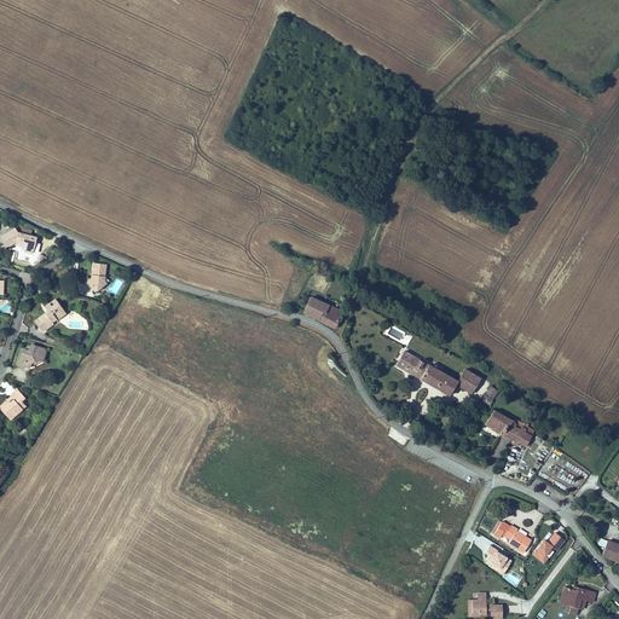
[(38,237),(22,233),(22,236),(17,235),(17,232),(17,231),(3,238),(9,249),(19,243),(27,244),(25,249),(33,252),(38,237)]
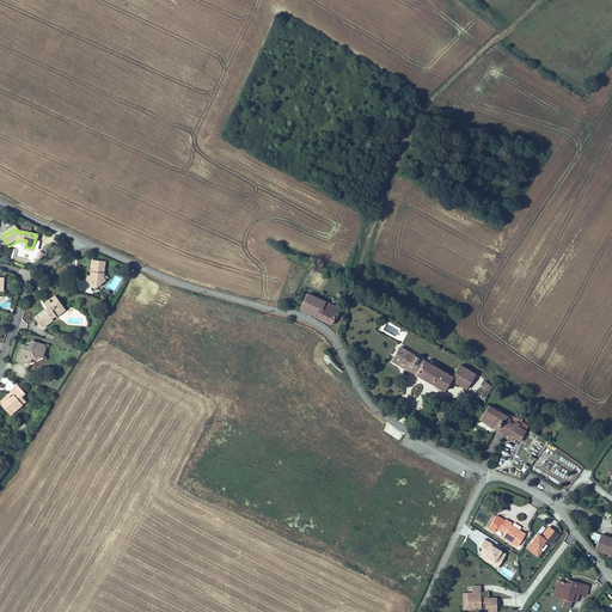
[(104,262),(91,261),(90,274),(92,274),(92,277),(90,279),(86,281),(91,286),(95,286),(98,288),(106,281),(102,277),(103,276),(104,262)]
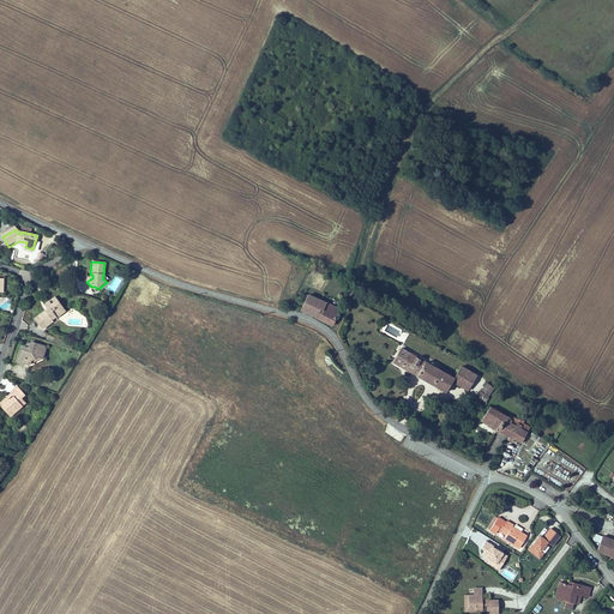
[(312,315),(319,300),(306,294),(299,309),(312,315)]
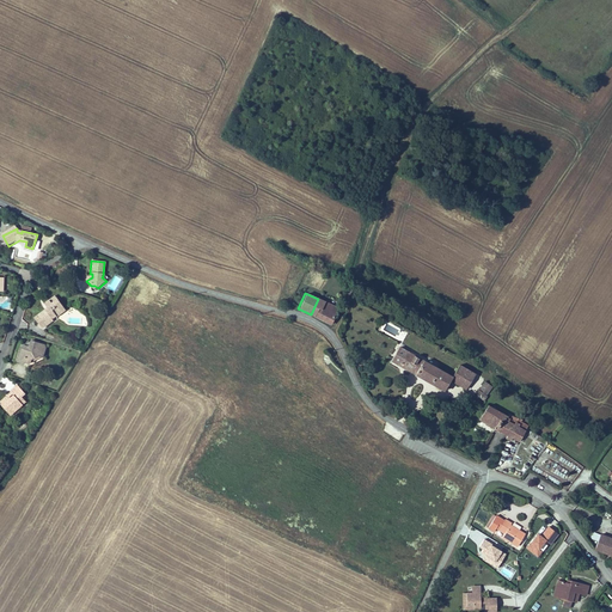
[(331,324),(337,308),(318,299),(311,314),(331,324)]
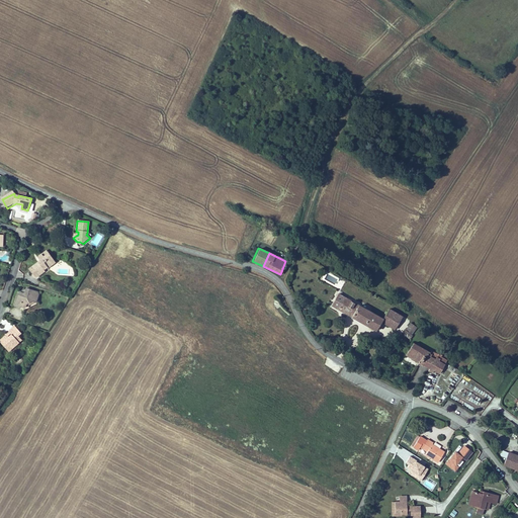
[(38,265),(37,263),(28,269),(34,279),(45,273),(44,271),(42,269),(47,267),(48,269),(56,264),(50,255),(45,259),(42,256),(38,258),(40,262),(41,263),(38,265)]
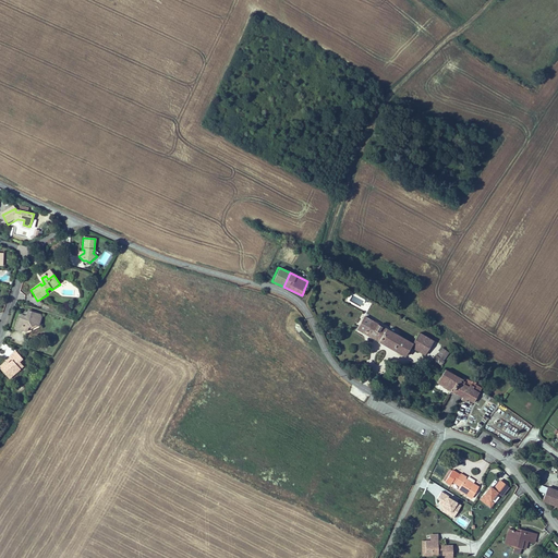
[(24,318),(20,316),(17,323),(14,330),(20,332),(21,331),(25,334),(27,327),(32,325),(37,327),(40,320),(39,316),(27,313),(26,317),(26,319),(24,320),(24,318)]
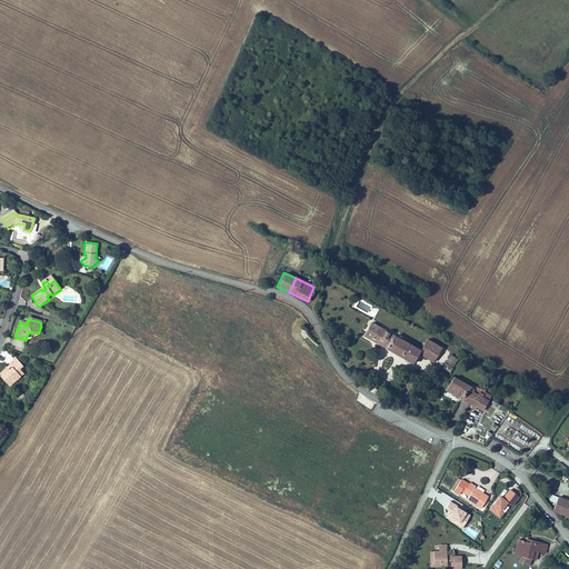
[(422,347),(372,319),(367,331),(375,336),(417,358),(422,347)]
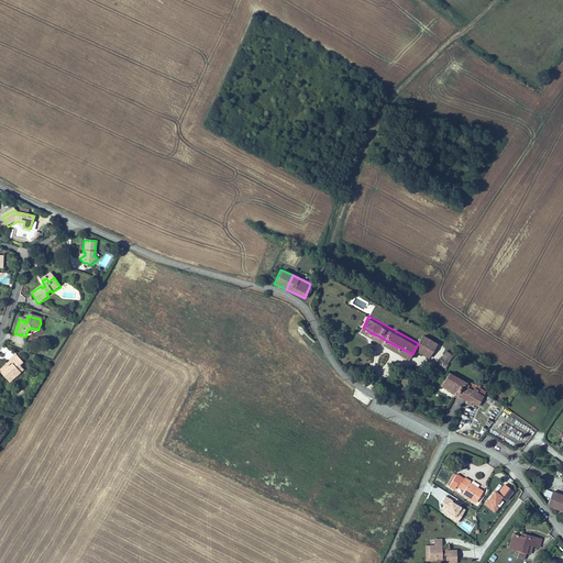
[(424,331),(418,343),(431,350),(438,339),(424,331)]
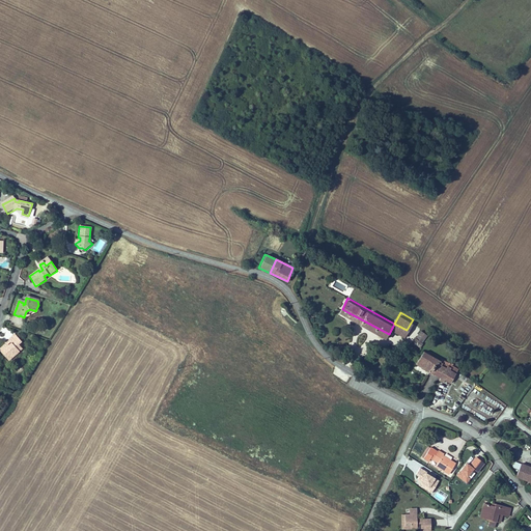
[(416,343),(420,336),(423,338),(429,328),(420,323),(410,339),(416,343)]
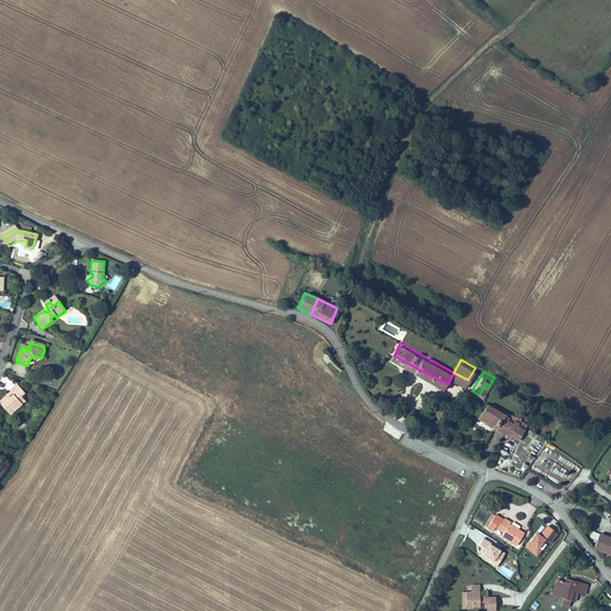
[(0,402),(0,403),(8,415),(13,412),(14,414),(23,407),(20,403),(24,400),(22,397),(25,395),(18,387),(11,393),(14,396),(10,400),(6,397),(0,402)]
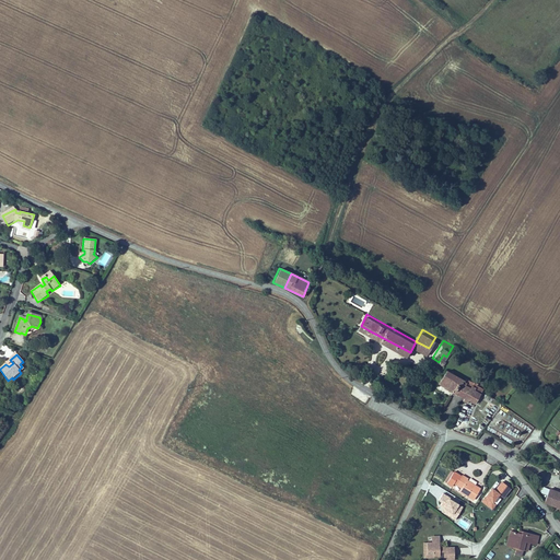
[(440,383),(453,392),(458,382),(462,384),(464,380),(447,370),(440,383)]
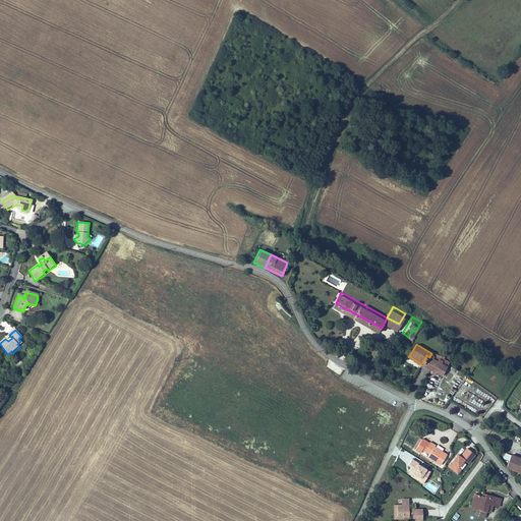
[(429,357),(426,355),(421,364),(433,370),(443,377),(450,364),(445,361),(446,359),(432,351),(431,353),(429,357)]
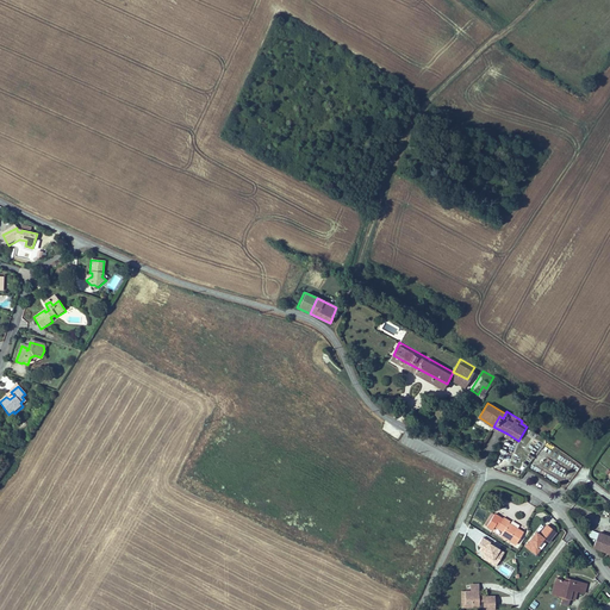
[(542,464),(561,478),(566,471),(547,458),(542,464)]
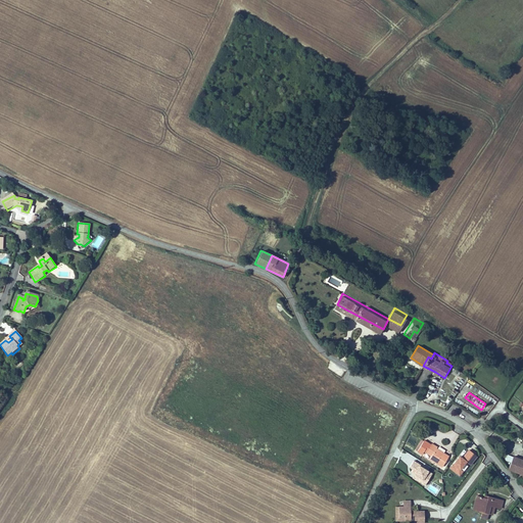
[(449,456),(436,447),(436,446),(431,442),(430,444),(428,446),(426,444),(428,442),(424,440),(417,452),(423,455),(424,452),(431,456),(429,458),(442,466),(449,456)]
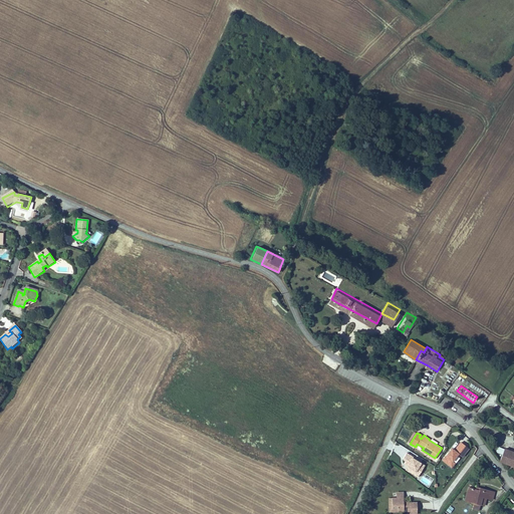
[(503,454),(500,462),(513,466),(513,451),(505,448),(505,449),(503,454)]
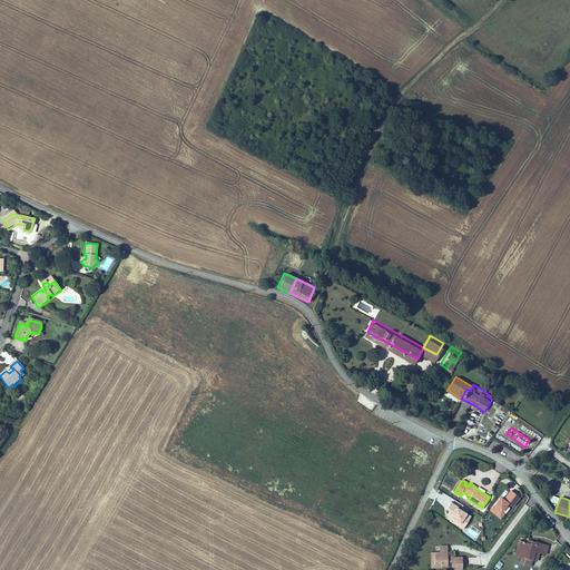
[(501,511),(508,503),(503,500),(500,498),(491,510),(501,518),(504,513),(501,511)]
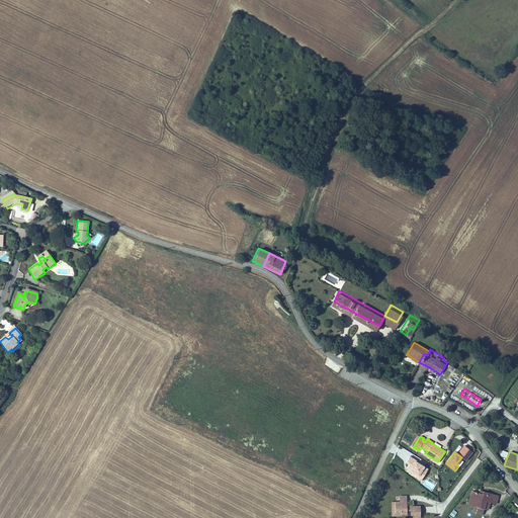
[(421,481),(428,468),(424,466),(421,464),(416,461),(416,460),(410,456),(406,462),(409,464),(407,467),(411,469),(414,471),(412,475),(421,481)]
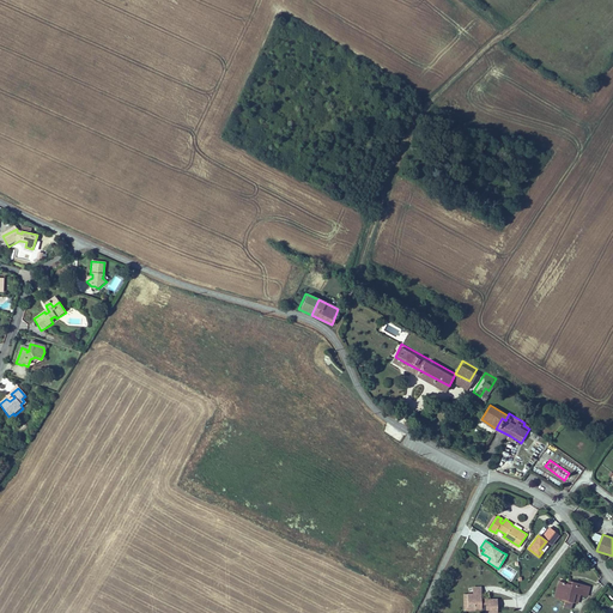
[(566,584),(558,582),(556,588),(562,589),(558,598),(566,600),(564,606),(570,607),(571,601),(575,592),(578,593),(587,595),(589,587),(581,584),(572,582),(571,586),(566,584)]
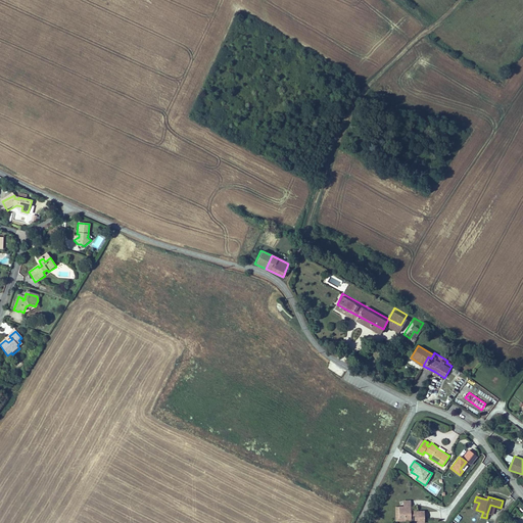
[(425,522),(425,511),(413,511),(411,511),(411,510),(411,505),(403,505),(403,507),(395,506),(395,512),(398,512),(398,517),(406,518),(406,519),(411,519),(411,520),(415,520),(415,522),(425,522)]
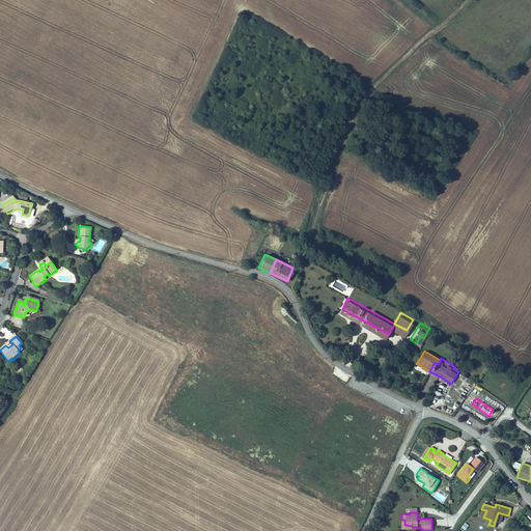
[(404,520),(401,520),(401,529),(412,529),(412,527),(412,526),(404,525),(404,520)]
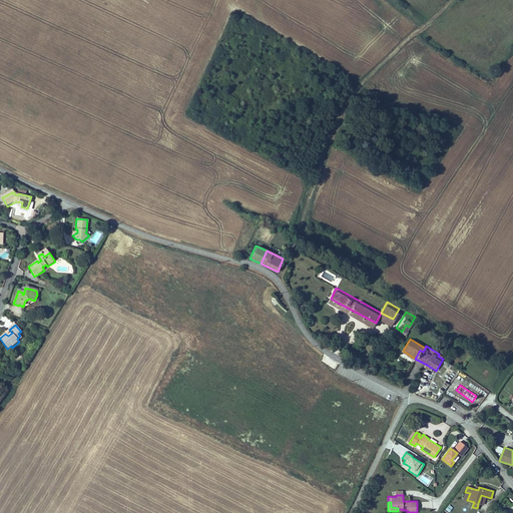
All buildings are outlined.
